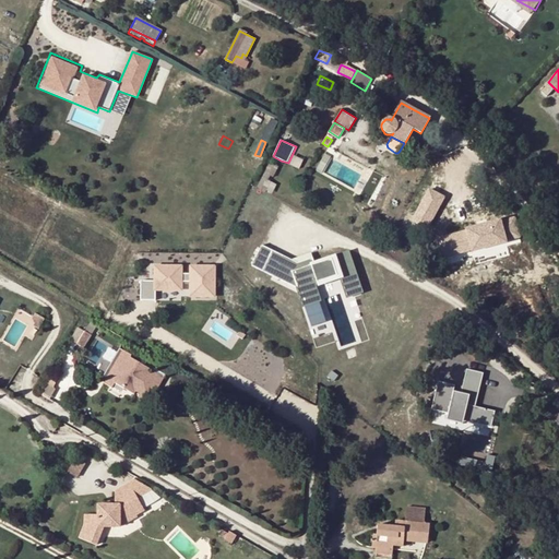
[(299,169),(304,159),(293,155),(288,163),(288,164),(299,169)]
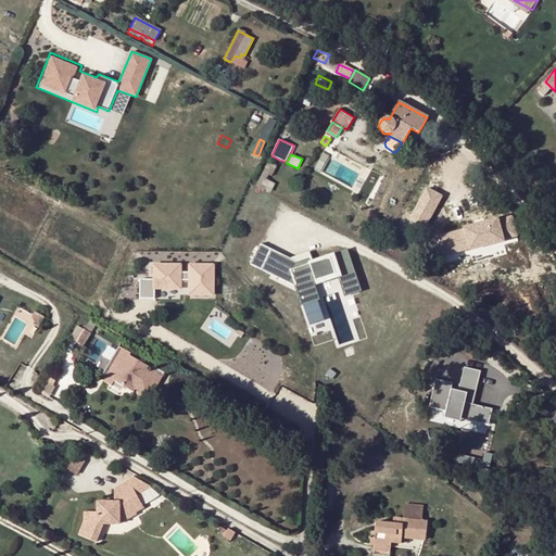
[(258,181),(266,186),(269,180),(267,180),(269,175),(272,176),(279,160),(272,155),(258,181)]
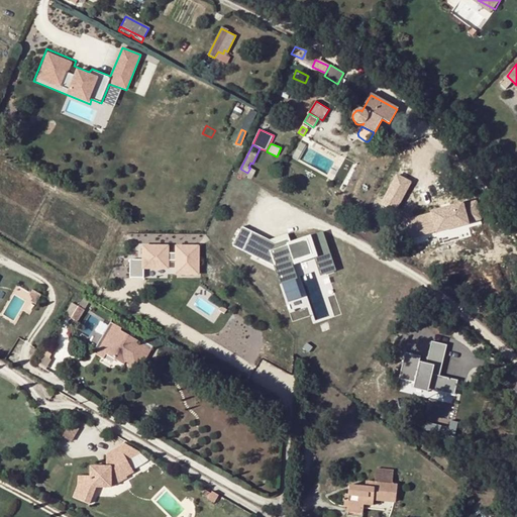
[(245,178),(247,173),(240,169),(238,175),(245,178)]
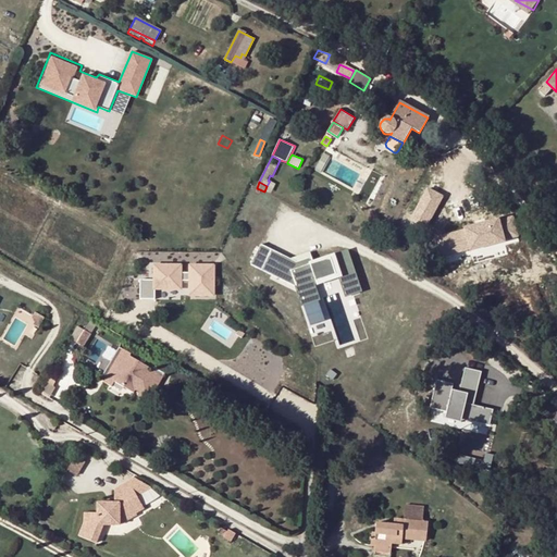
[(430,226),(444,192),(425,185),(411,219),(430,226)]
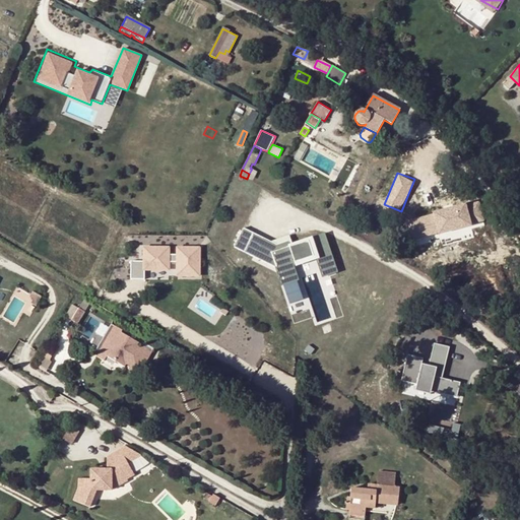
[(338,271),(326,231),(289,241),(293,234),(273,239),(244,228),(236,247),(276,263),(287,300),(293,302),(305,299),(299,277),(318,272),(325,275),(338,271)]
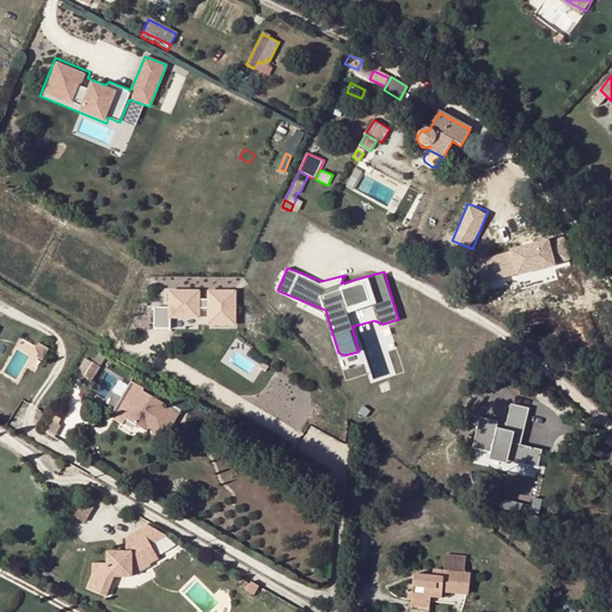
[(179,335),(176,322),(172,323),(169,314),(158,318),(157,313),(145,317),(140,319),(146,340),(166,332),(169,338),(179,335)]
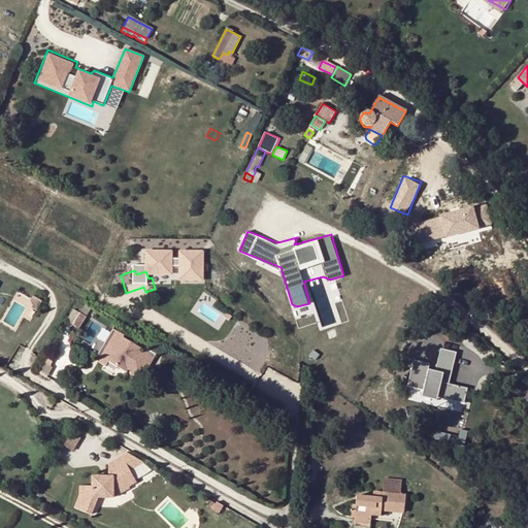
[(78,328),(86,317),(73,309),(66,321),(78,328)]
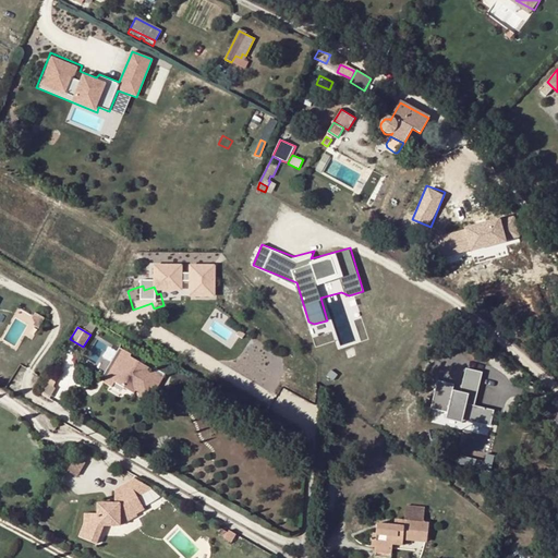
[(116,383),(133,393),(147,402),(164,375),(154,368),(150,374),(146,372),(148,367),(129,356),(131,354),(119,348),(99,379),(112,388),(116,383)]
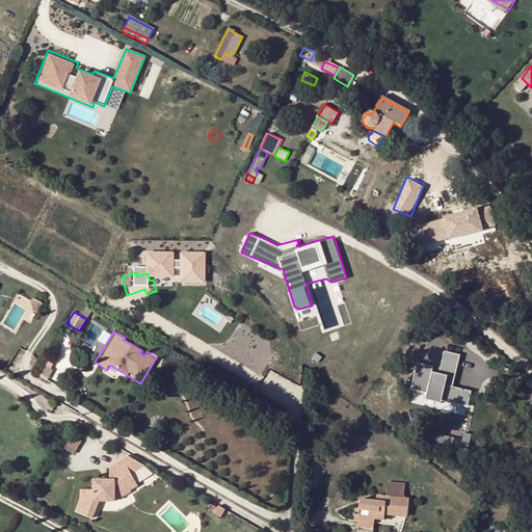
[(472,389),(454,384),(461,352),(445,349),(440,368),(417,363),(410,390),(422,393),(420,403),(467,414),(472,389)]
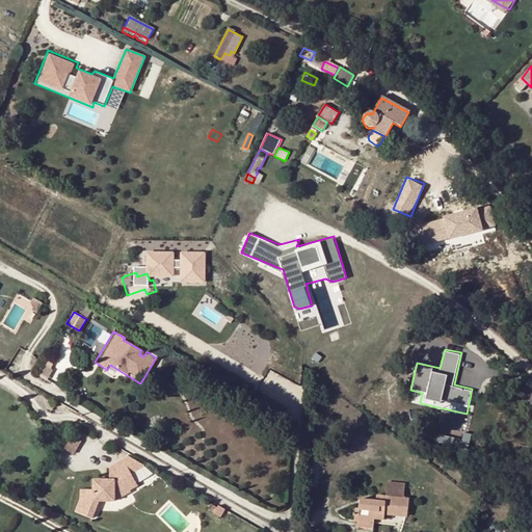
[(48,379),(53,370),(43,364),(37,373),(48,379)]
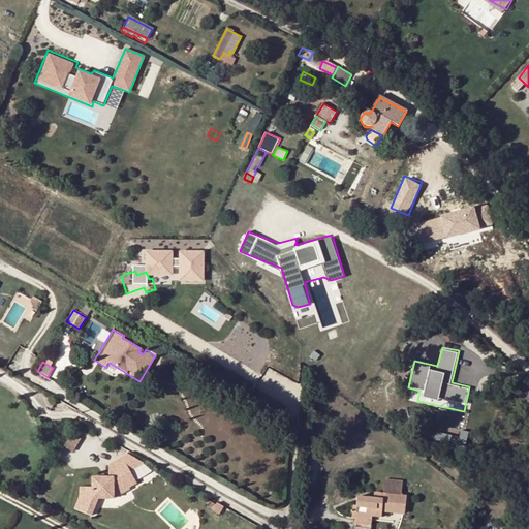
[(61,444),(64,446),(71,433),(68,432),(61,444)]
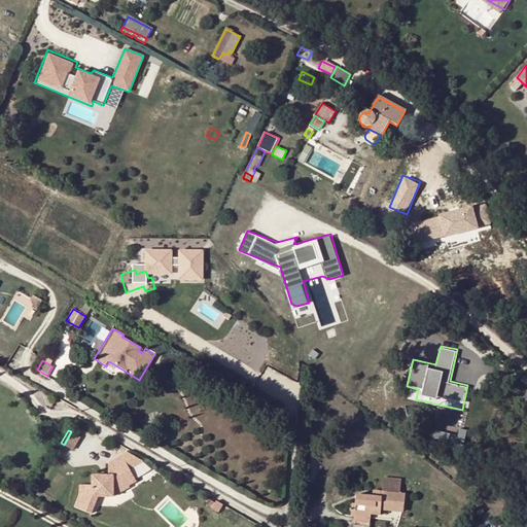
[(71,431),(64,445),(73,450),(80,436),(71,431)]
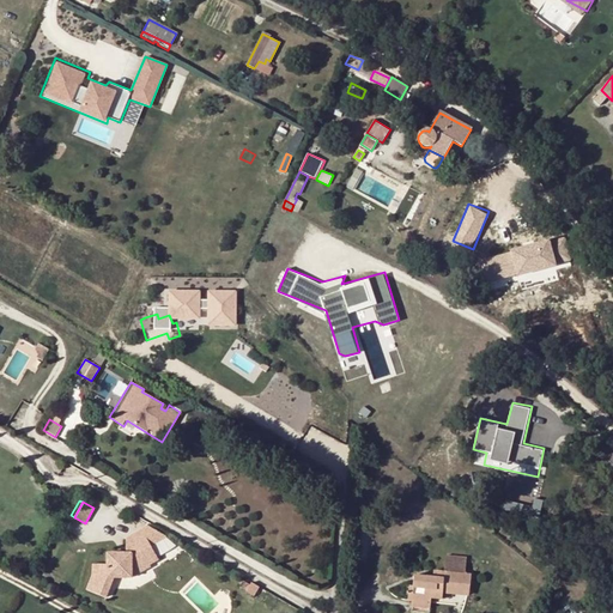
[(108,552),(108,554),(131,568),(149,559),(150,564),(161,559),(152,545),(168,535),(149,526),(127,538),(128,551),(108,552)]
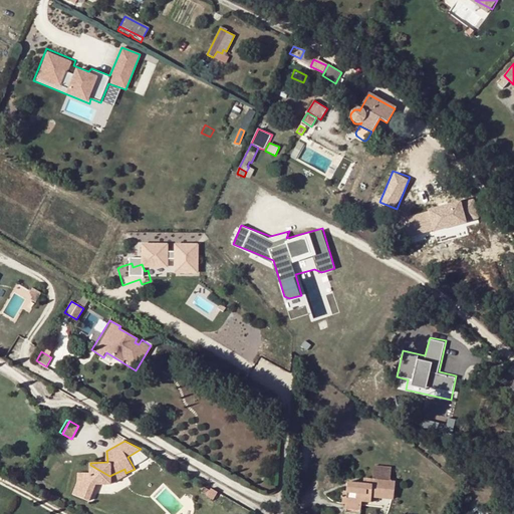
[(109,476),(90,465),(91,471),(78,472),(80,481),(73,494),(88,500),(95,483),(110,482),(109,476)]
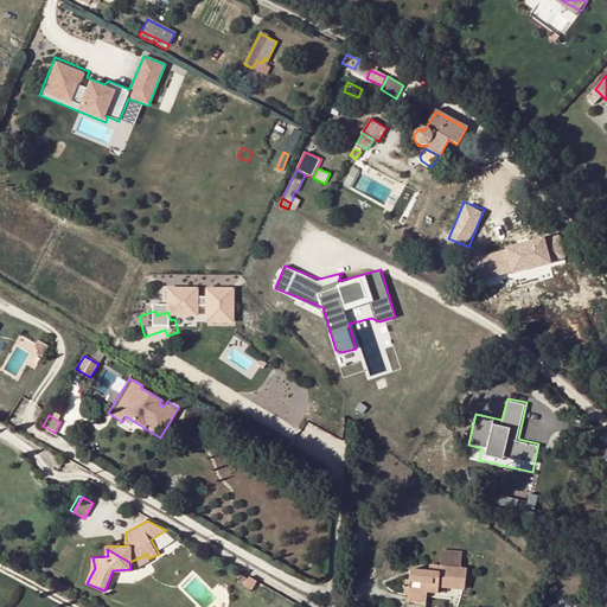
[(440,567),(461,569),(462,551),(442,549),(440,567)]
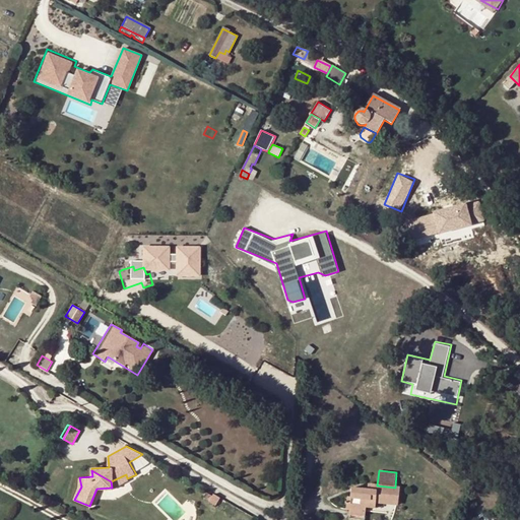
[(111,481),(117,484),(128,480),(127,478),(126,474),(111,481)]
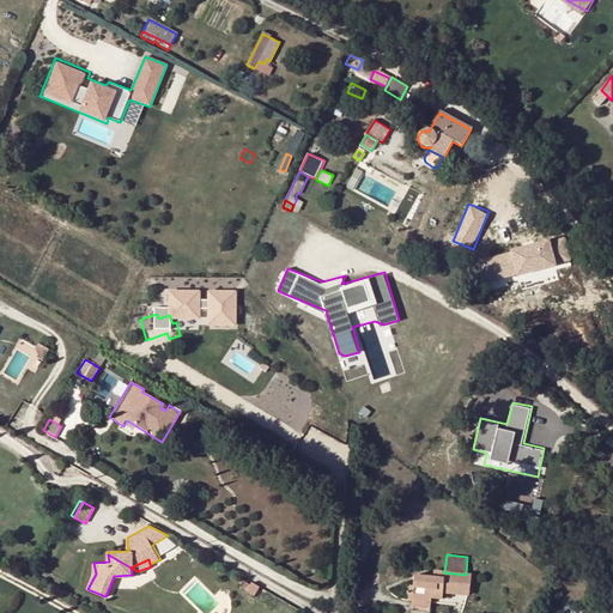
[(443,588),(469,590),(471,575),(466,575),(444,572),(435,571),(434,577),(414,576),(413,587),(410,587),(407,602),(412,602),(431,604),(431,598),(442,599),(442,593),(443,588)]
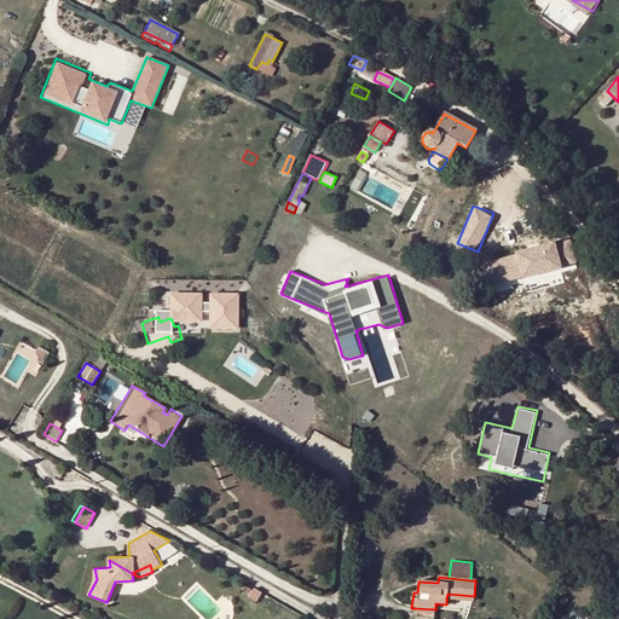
[(246,586),(242,593),(249,596),(253,591),(246,586)]
